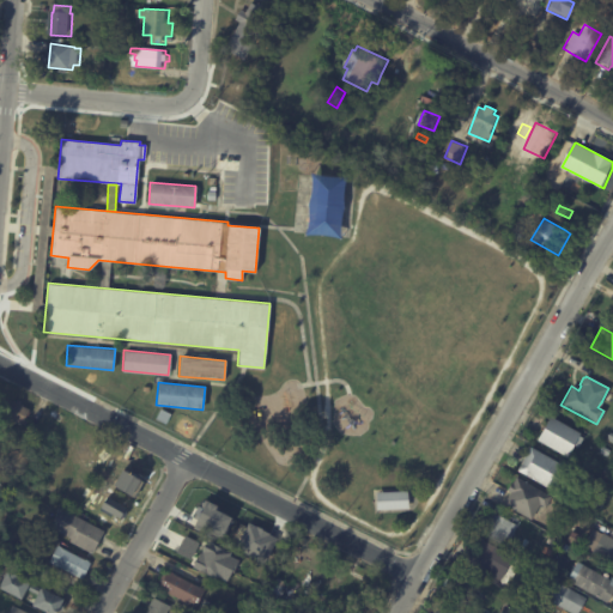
[(34,410),(25,426),(18,423),(16,429),(0,420),(0,390),(25,404),(24,406),(34,410)]
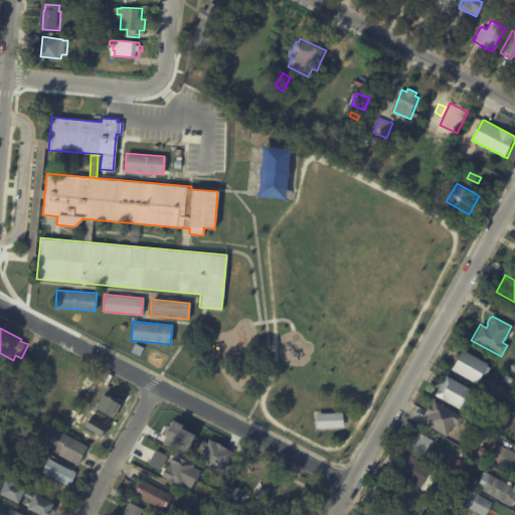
[(134,353),(138,344),(146,348),(142,357),(134,353)]
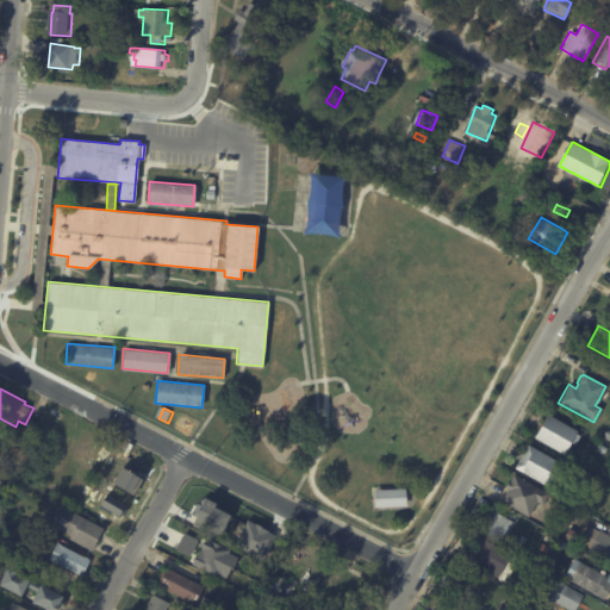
[(568,429),(576,433),(573,435),(578,437),(573,446),(568,444),(562,455),(531,439),(545,415),(568,429)]
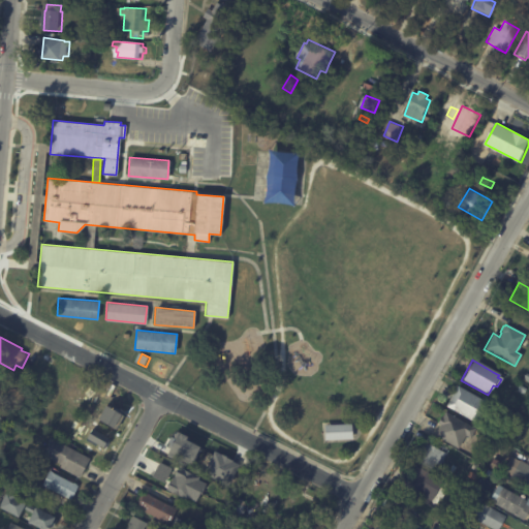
[(524,393),(517,390),(520,384),(526,389),(524,393)]
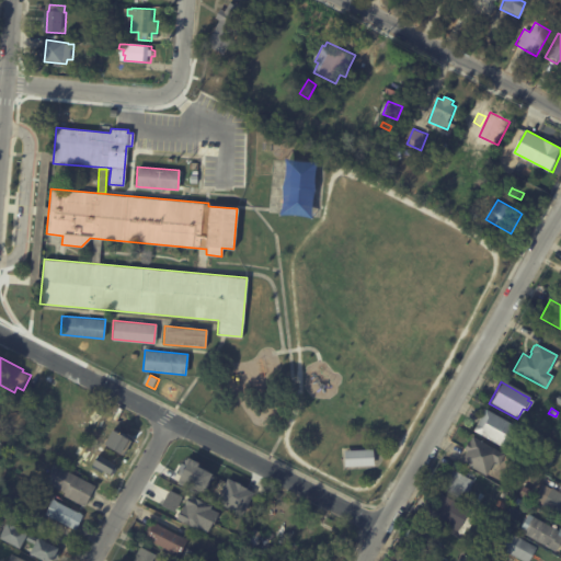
[(501,448),(472,432),(484,410),(516,428),(504,450),(501,448)]
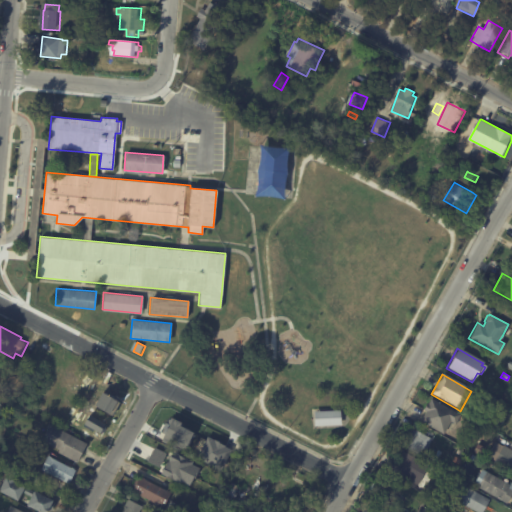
[(110,389),(116,392),(108,409),(80,396),(88,379),(110,389)]
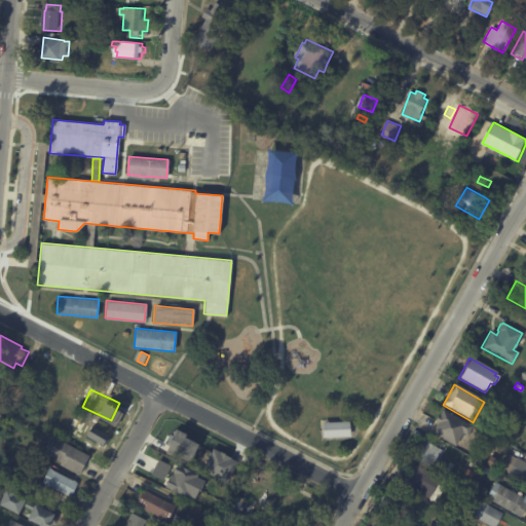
[(466,436),(466,437),(462,434),(455,447),(431,434),(437,423),(435,422),(442,410),(472,427),(466,436)]
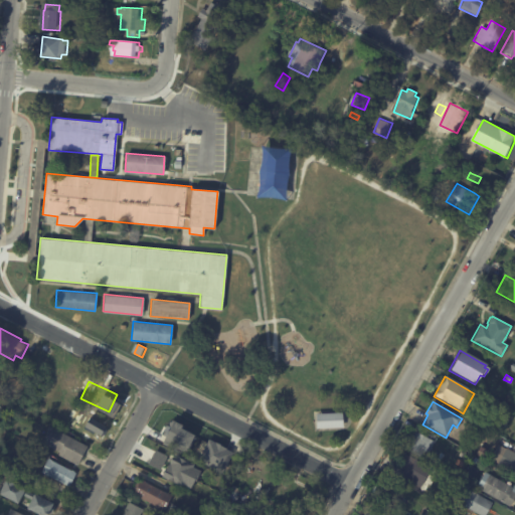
[(503,428),(492,423),(498,409),(507,412),(505,418),(507,419),(503,428)]
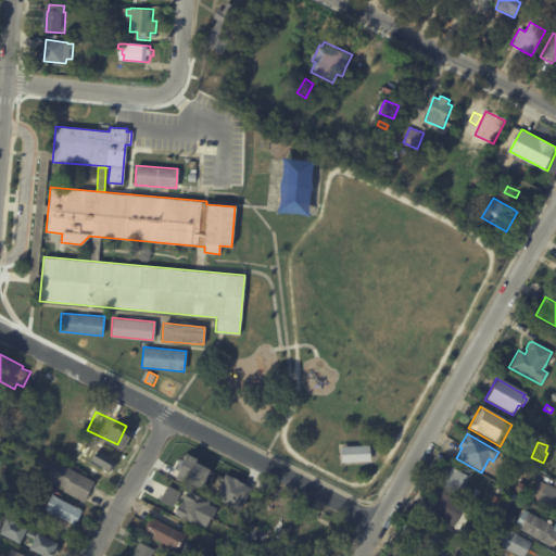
[(369,460),(341,462),(340,445),(368,444),(369,460)]
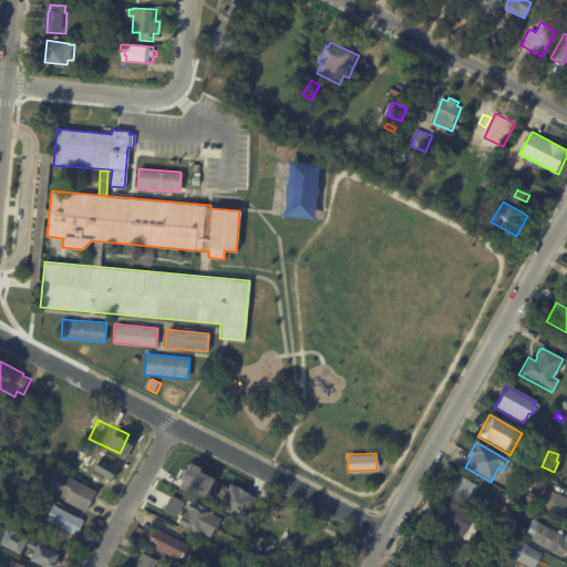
[(99,463),(112,470),(111,473),(113,474),(111,480),(109,478),(105,486),(84,475),(90,463),(89,462),(90,459),(99,463)]
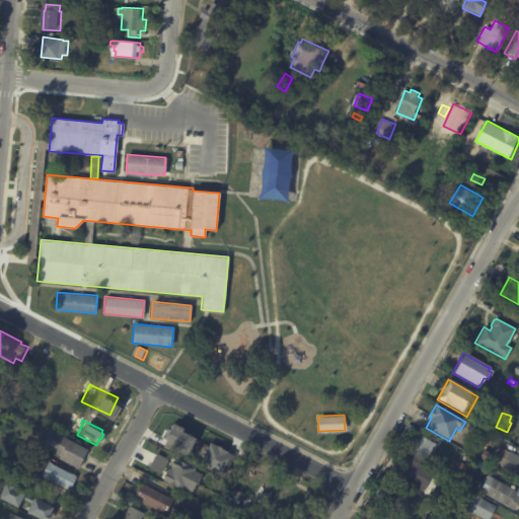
[(173,428),(173,427),(174,427),(178,421),(195,429),(190,439),(187,437),(183,444),(191,447),(186,457),(163,446),(173,428)]
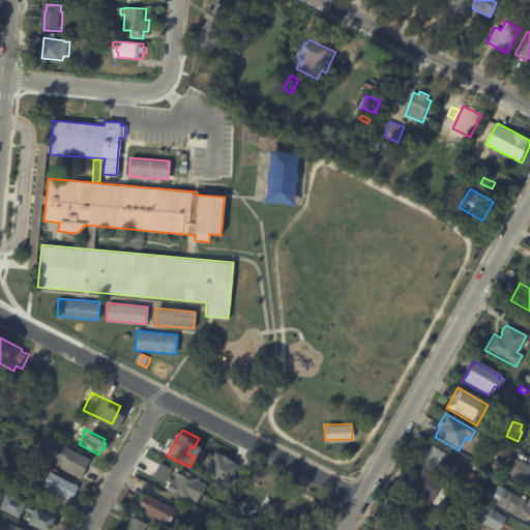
[(493,435),(496,430),(502,434),(499,439),(493,435)]
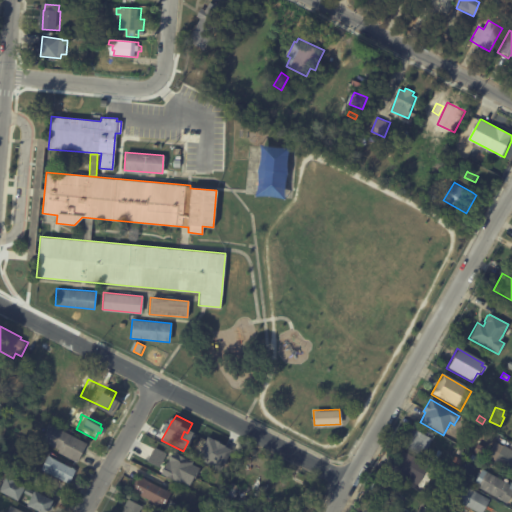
[(81,462),(80,463),(61,453),(62,450),(44,441),(50,428),(49,428),(51,424),(90,444),(81,462)]
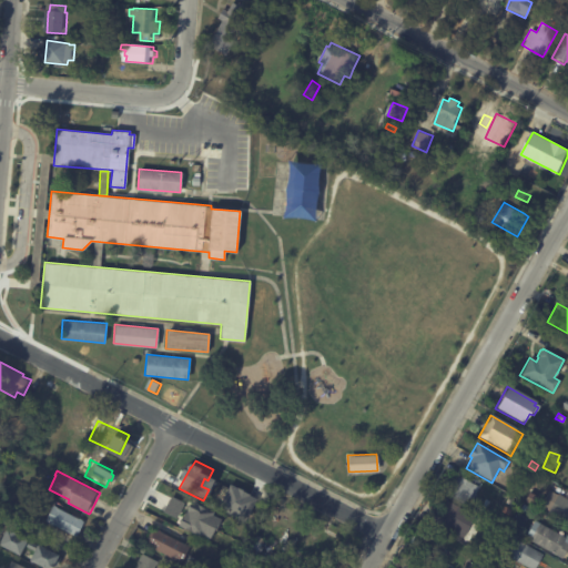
[(467,507),(445,495),(456,476),(466,482),(469,475),(482,482),(467,507)]
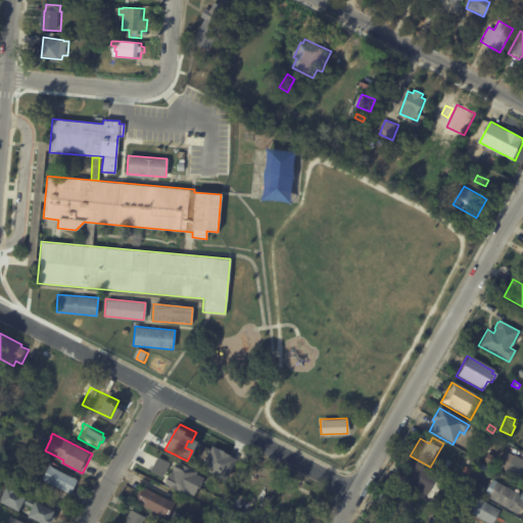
[(202,445),(196,468),(229,476),(234,454),(202,445)]
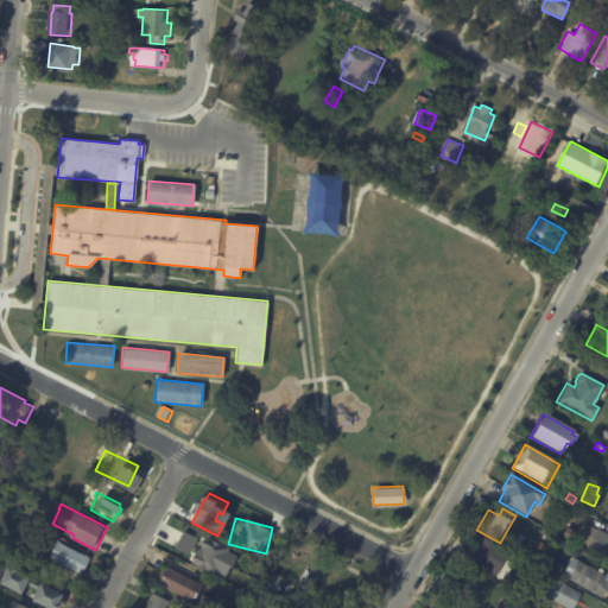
[(607,537),(607,561),(586,549),(586,548),(577,543),(587,525),(607,537)]
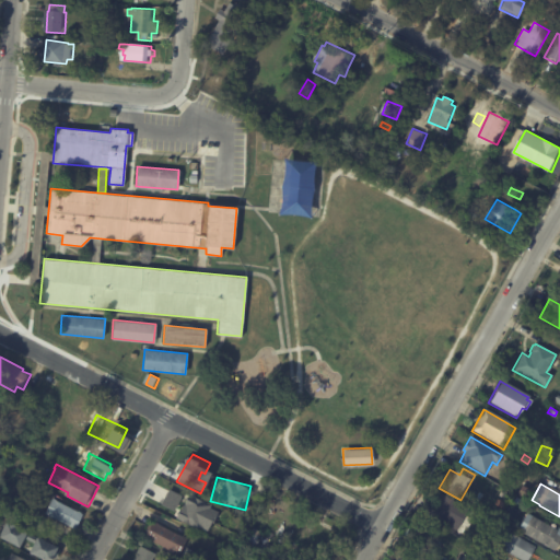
[(521,486),(529,490),(526,499),(516,494),(521,486)]
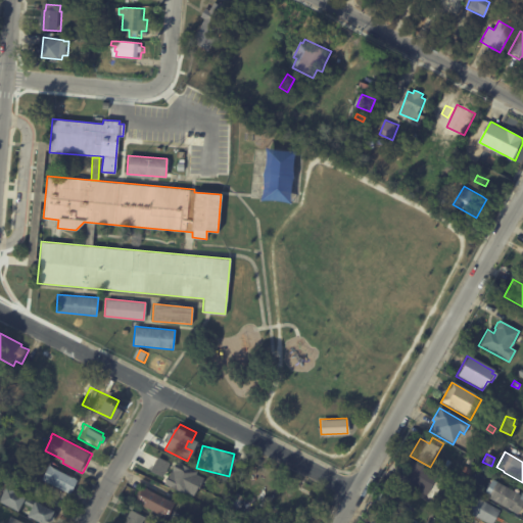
[(436,476),(425,496),(398,482),(410,461),(436,476)]
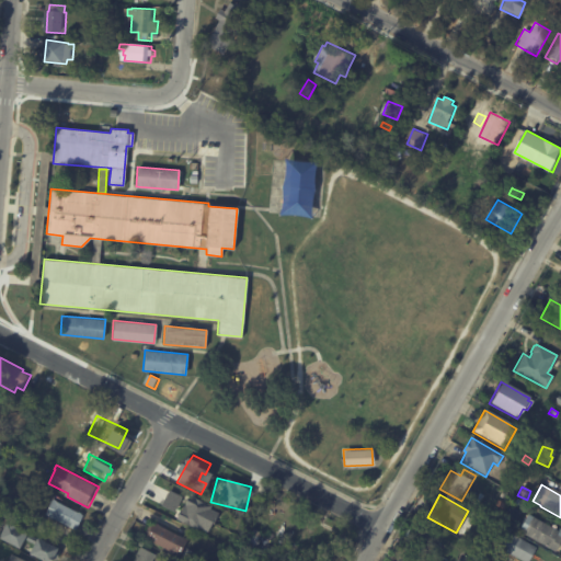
[(494,504),(497,499),(506,503),(503,508),(494,504)]
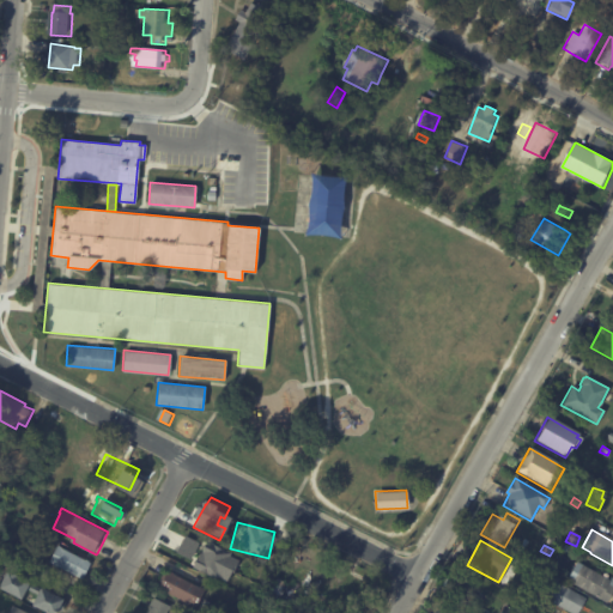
[(89,577),(86,581),(62,568),(61,569),(56,565),(53,563),(61,546),(65,548),(95,564),(89,577)]
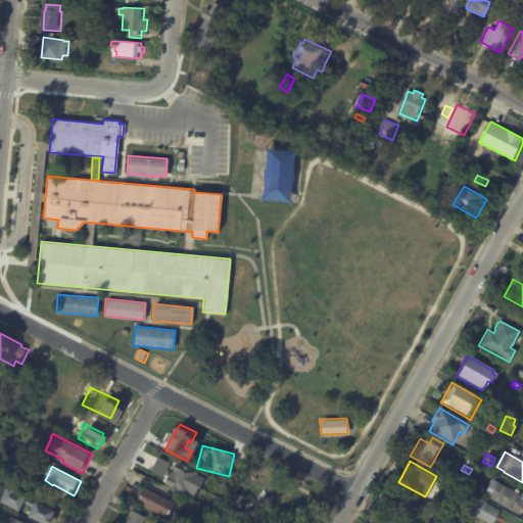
[(269,479),(290,491),(283,507),(281,505),(276,513),(265,507),(269,498),(256,492),(265,475),(270,477),(269,479)]
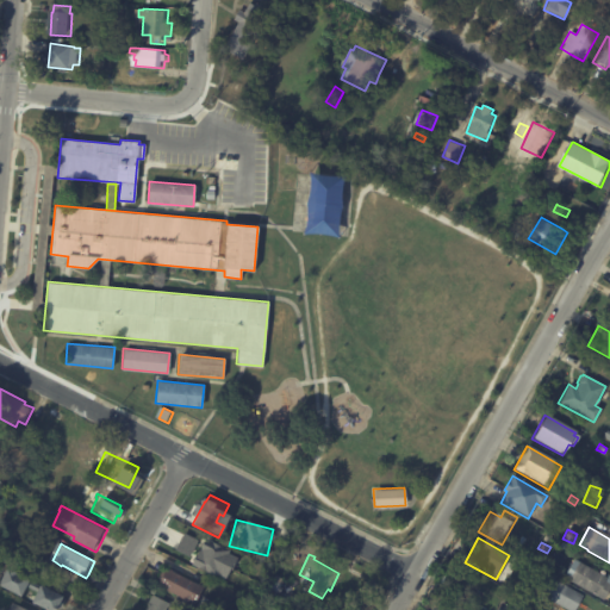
[(609,587),(603,601),(562,578),(573,560),(607,578),(608,576),(609,577),(609,587)]
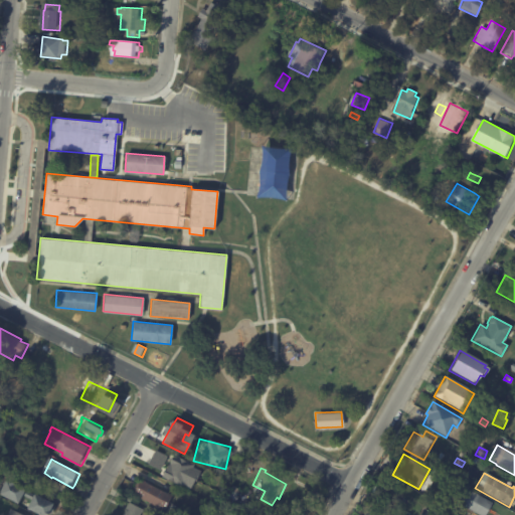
[(20,485),(29,489),(28,490),(55,503),(49,514),(41,514),(29,509),(33,499),(25,495),(21,504),(2,495),(9,479),(20,485)]
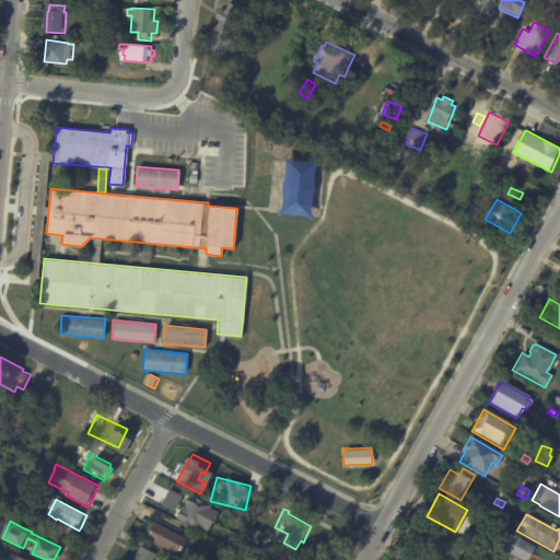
[(188,538),(189,539),(184,548),(194,553),(190,559),(182,555),(182,556),(147,537),(150,533),(148,531),(152,522),(154,523),(155,521),(161,524),(160,524),(184,537),(184,536),(188,538)]
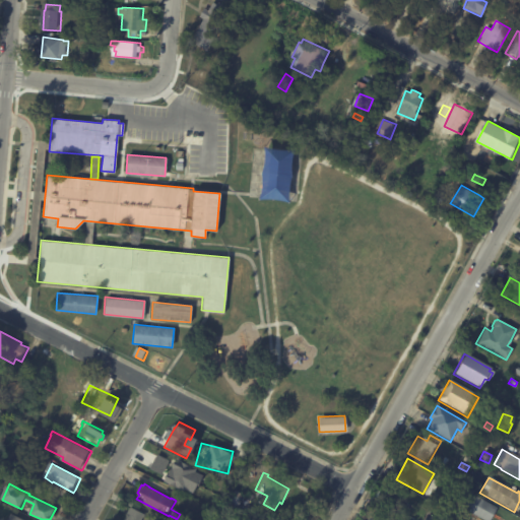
[(457,503),(461,494),(472,500),(467,509),(457,503)]
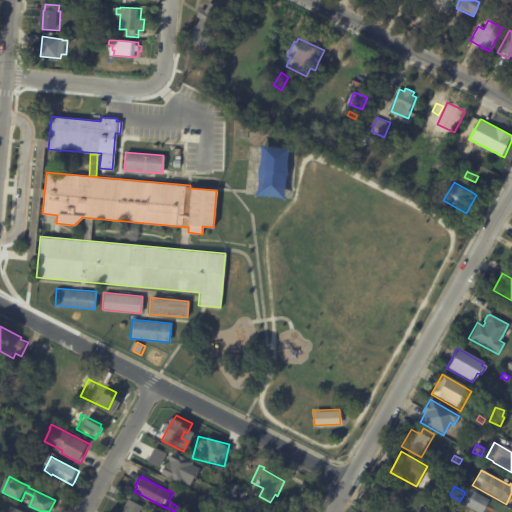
[(486,504),(481,511),(474,511),(459,503),(468,489),(489,501),(486,504)]
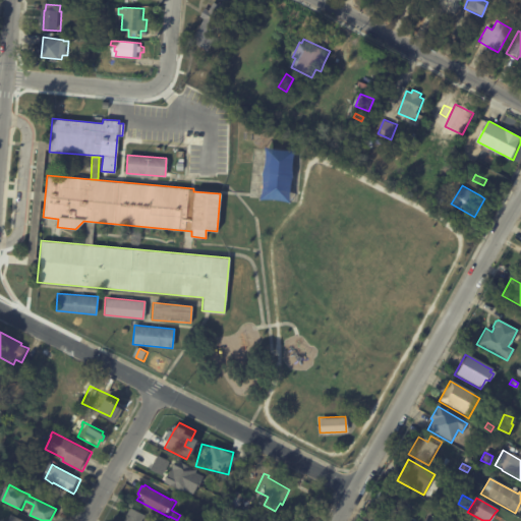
[(135,510),(147,515),(143,520),(126,520),(128,517),(127,517),(132,508),(135,510)]
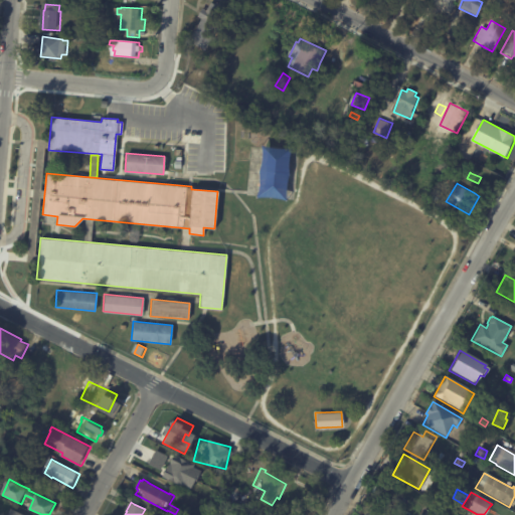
[(366,514),(369,510),(373,504),(390,514),(389,514),(366,514)]
